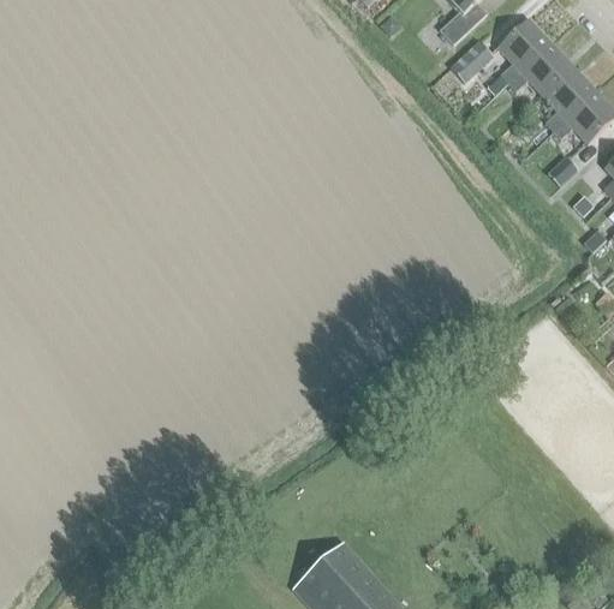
[(448,0),(459,11),(440,29),(453,43),(486,13),(476,1),(477,0),(448,0)]
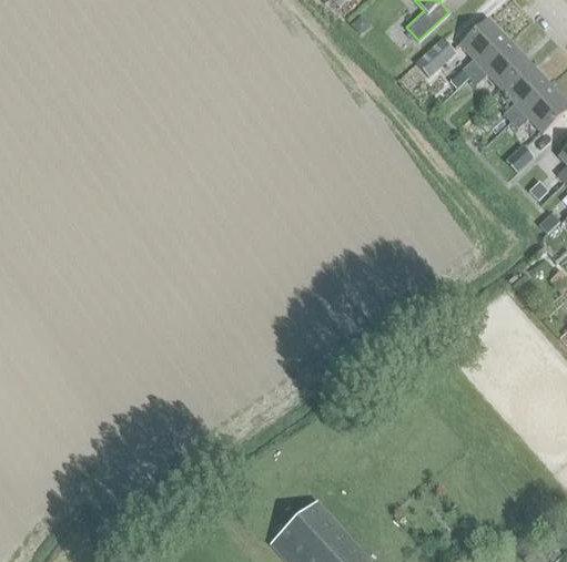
[(462,68),(468,77),(508,39),(487,17),(459,43),(473,58),(462,68)]
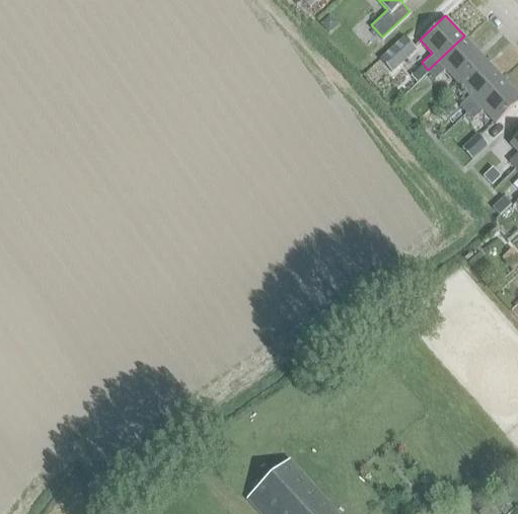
[(379,57),(391,70),(416,48),(403,34),(379,57)]
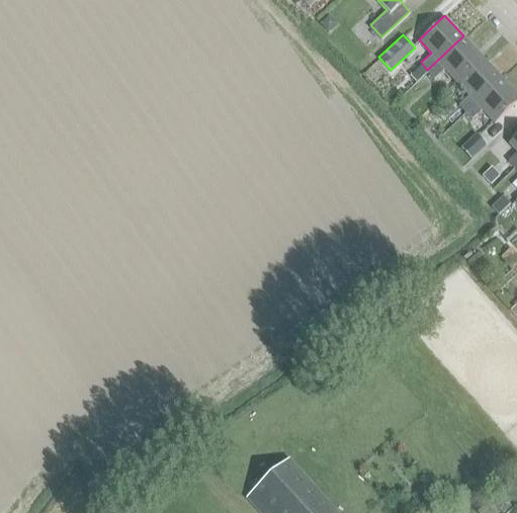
[(427,70),(428,70),(434,76),(444,67),(456,80),(483,56),(463,35),(427,70)]
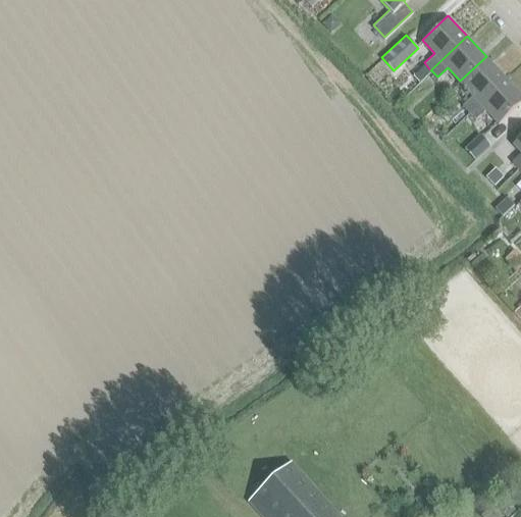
[(505,76),(486,56),(460,81),(472,94),(462,103),(469,110),(505,76)]
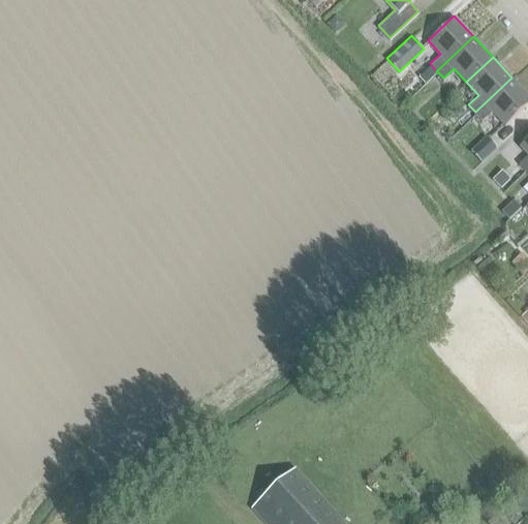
[(527,94),(511,78),(475,112),(482,119),(492,110),(505,123),(527,101),(527,94)]
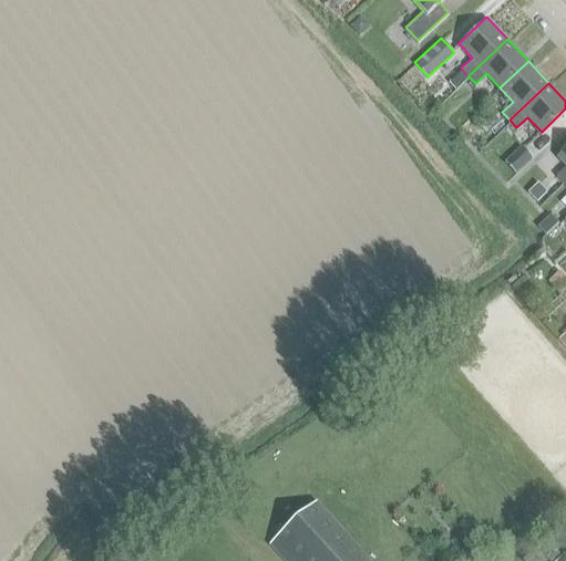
[(504,158),(515,170),(533,155),(521,143),(504,158)]
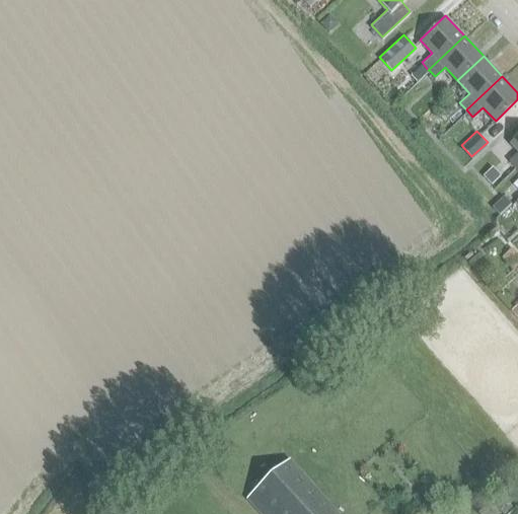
[(508,159),(514,165),(517,161),(517,132),(510,141),(517,149),(517,151),(508,159)]
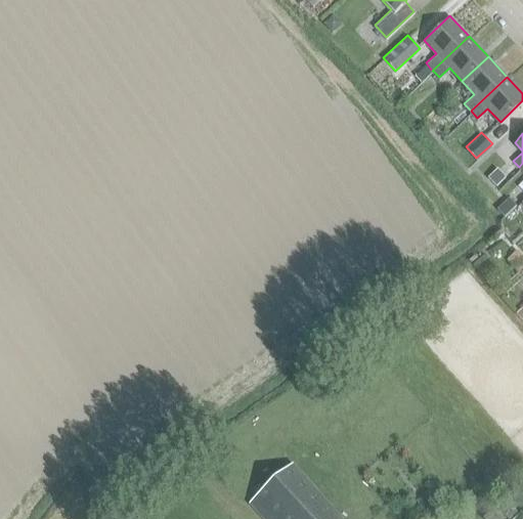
[(515,184),(522,175),(522,163),(519,167),(520,167),(509,178),(515,184)]
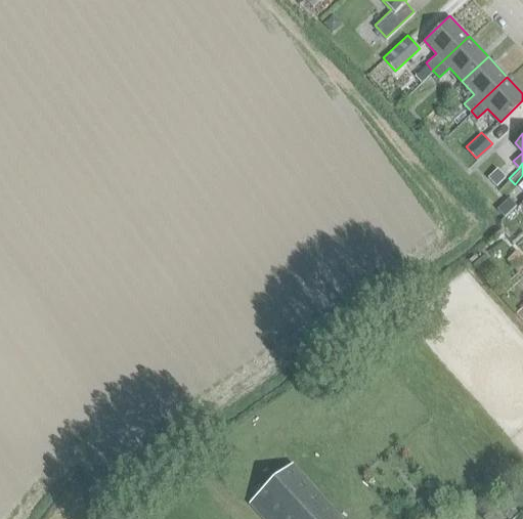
[(495,184),(505,175),(496,167),(487,175),(495,184)]
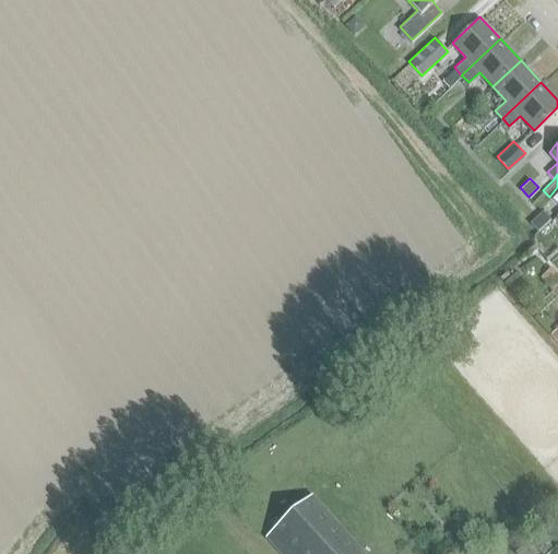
[(530,222),(537,230),(550,217),(543,210),(530,222)]
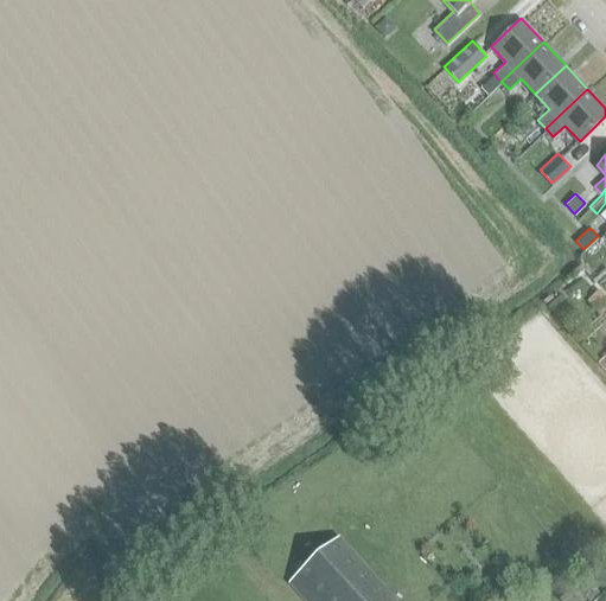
[(298,566),(287,575),(310,600),(399,600),(337,531),(308,556),(310,557),(299,567),(298,566)]
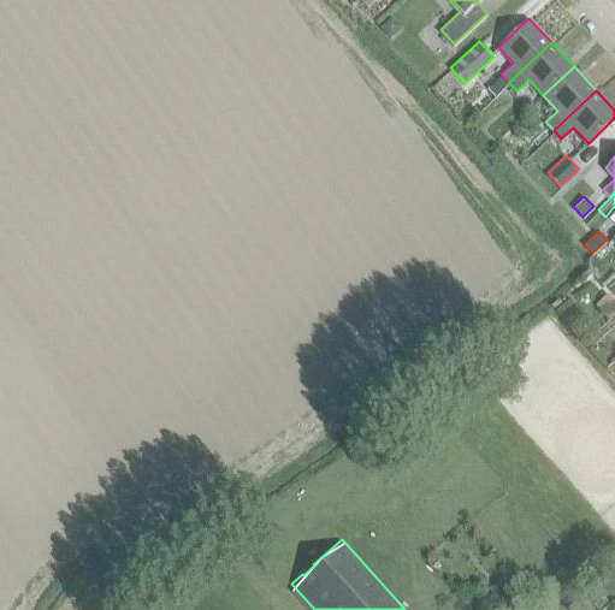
[(569,609),(589,609),(577,597),(566,606),(569,609)]
